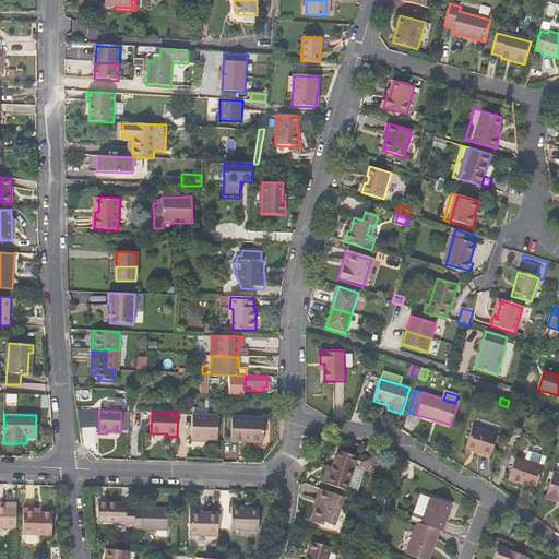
[(193,416),(192,438),(207,439),(217,439),(218,417),(193,416)]
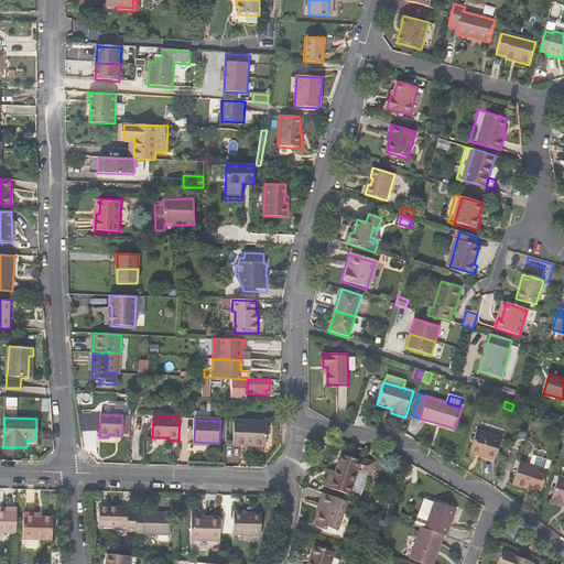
[(234,444),(251,445),(251,443),(267,443),(268,422),(235,421),(234,444)]
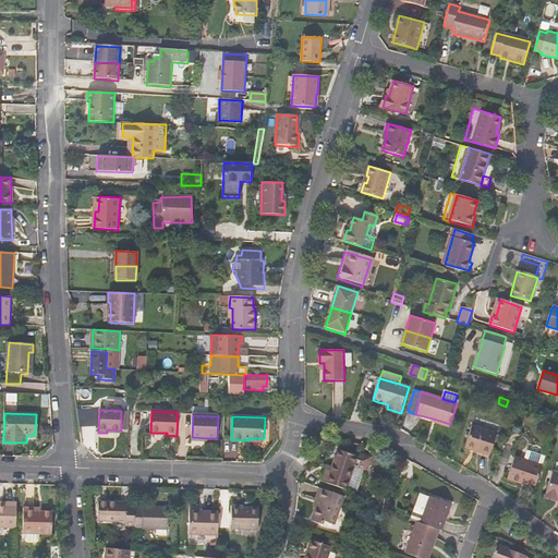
[(498,426),(483,421),(480,428),(472,426),(465,447),(473,449),(481,451),(481,453),(489,457),(498,426)]
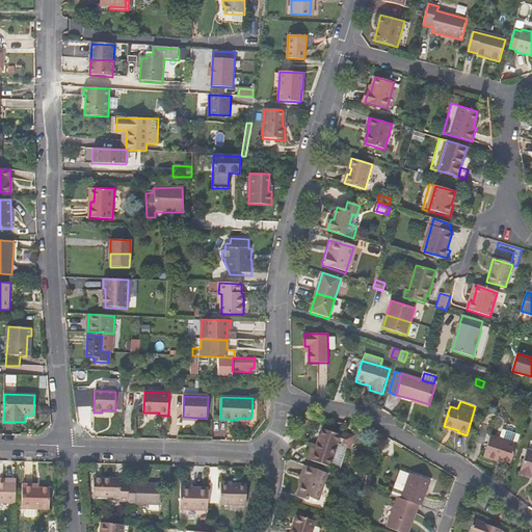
[(306,426),(309,422),(300,417),(298,422),(306,426)]
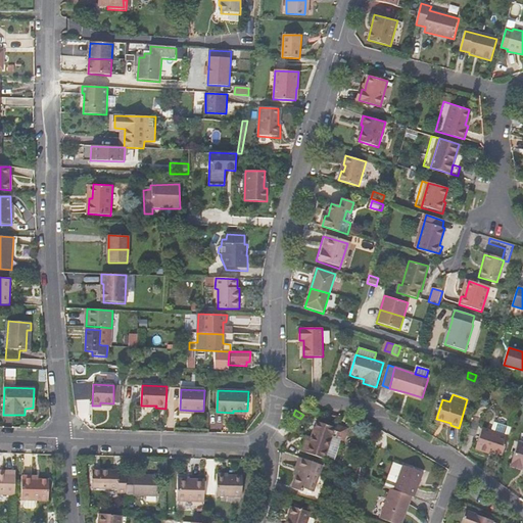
[(311,437),(305,453),(324,459),(330,436),(341,440),(344,429),(334,426),(333,427),(316,421),(311,437)]
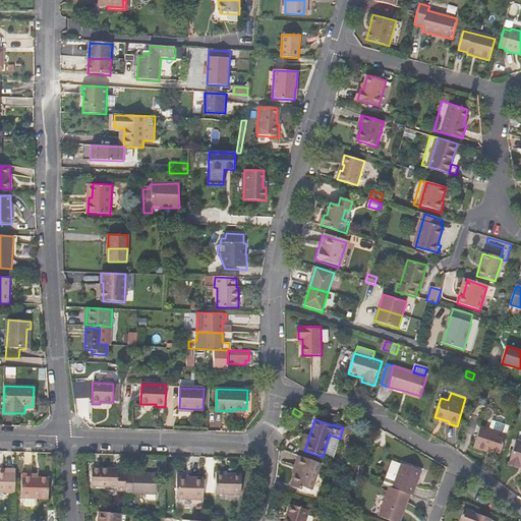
[(508,429),(496,425),(494,431),(506,436),(508,429)]
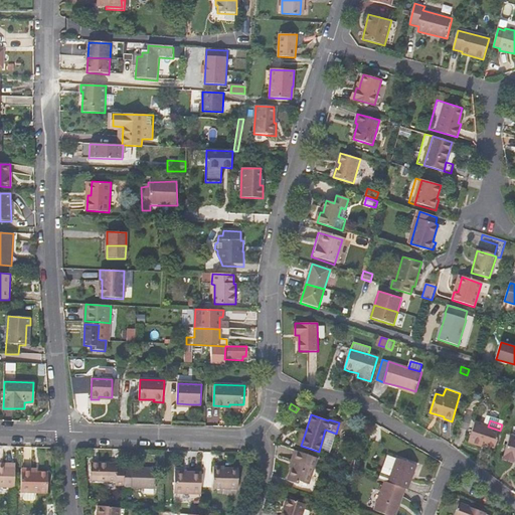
[(475,445),(481,447),(482,444),(486,446),(494,448),(500,431),(488,426),(475,421),(469,443),(475,445)]
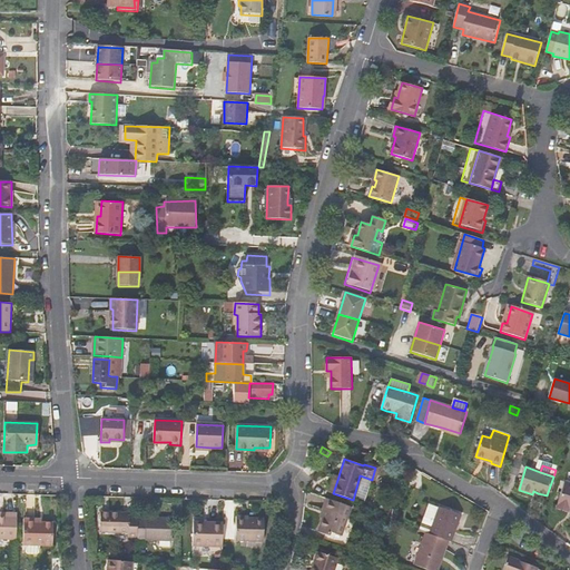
[(328,492),(333,493),(338,477),(334,474),(328,492)]
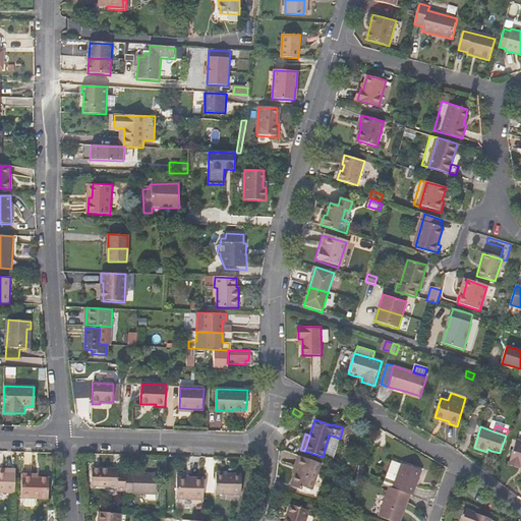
[(520,442),(516,441),(509,463),(520,466),(520,442)]
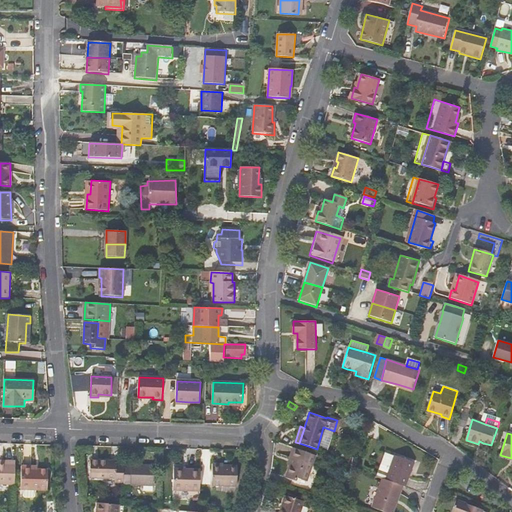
[(314,456),(293,448),(290,458),(292,459),(286,479),(295,481),(296,478),(306,481),(314,456)]
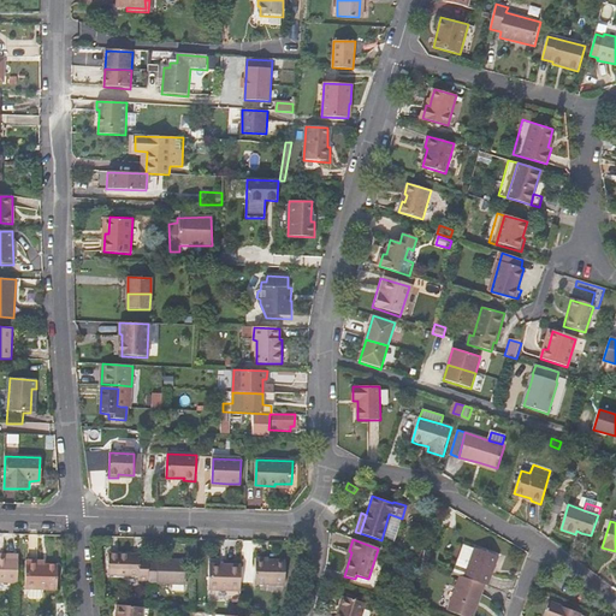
[(463,544),(460,552),(472,557),(474,549),(463,544)]
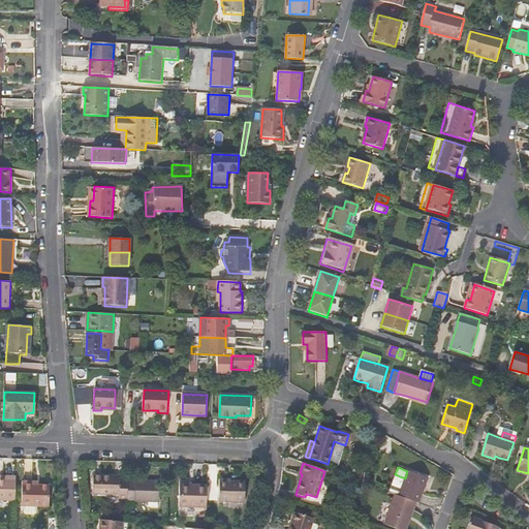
[(415,503),(417,503),(427,477),(417,474),(407,471),(405,478),(395,474),(389,493),(395,495),(398,496),(415,503)]
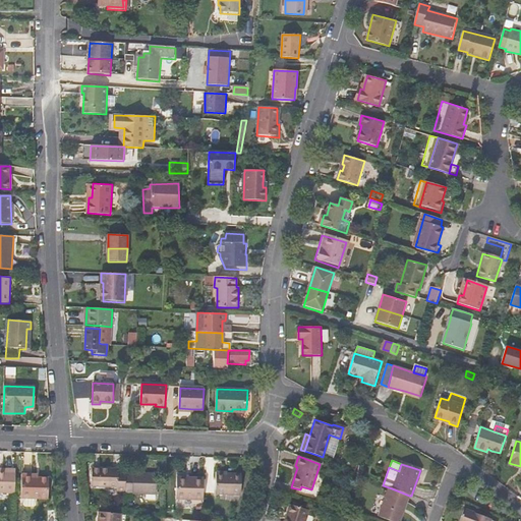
[(364,468),(357,465),(353,475),(361,477),(364,468)]
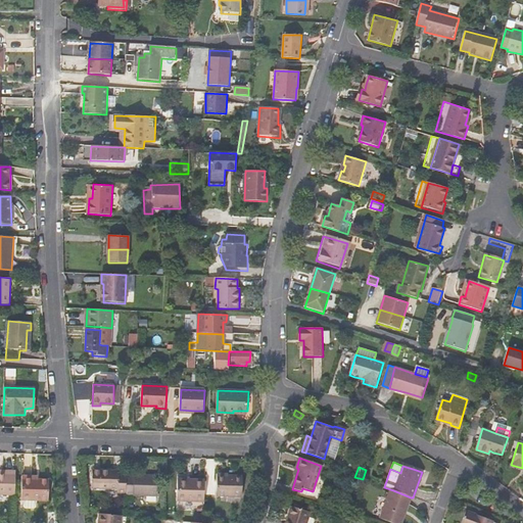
[(119,475),(119,471),(100,471),(100,474),(92,474),(92,487),(117,488),(117,495),(127,495),(127,475),(119,475)]
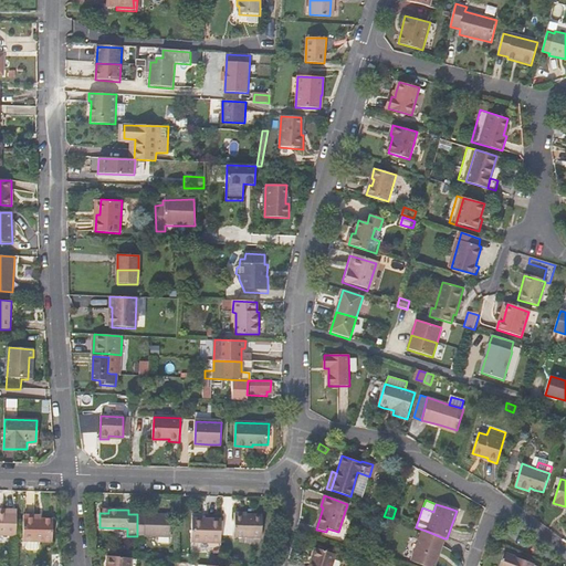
[(20,511),(8,511),(8,513),(1,513),(0,513),(0,534),(19,535),(20,511)]
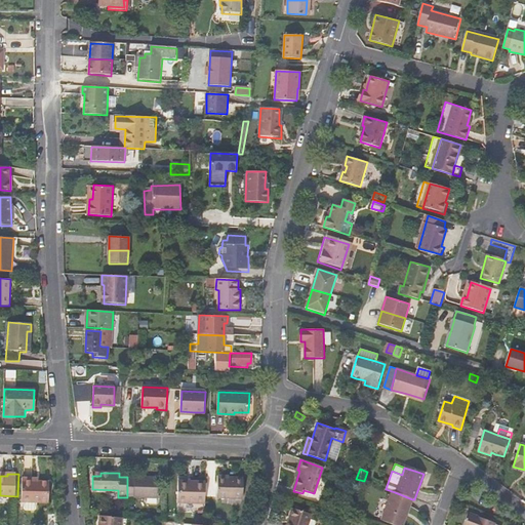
[(218,476),(218,497),(244,498),(245,477),(218,476)]
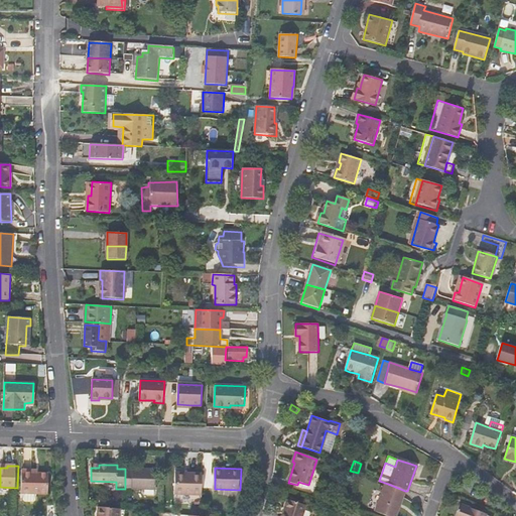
[(125,469),(125,489),(156,490),(156,470),(125,469)]
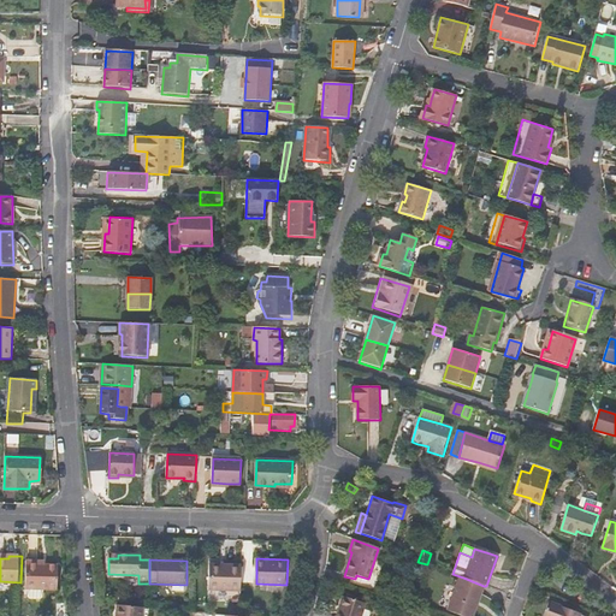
[(42,566),(43,562),(29,561),(28,590),(30,590),(30,597),(34,599),(45,600),(47,598),(47,590),(59,590),(60,566),(48,566),(42,566)]
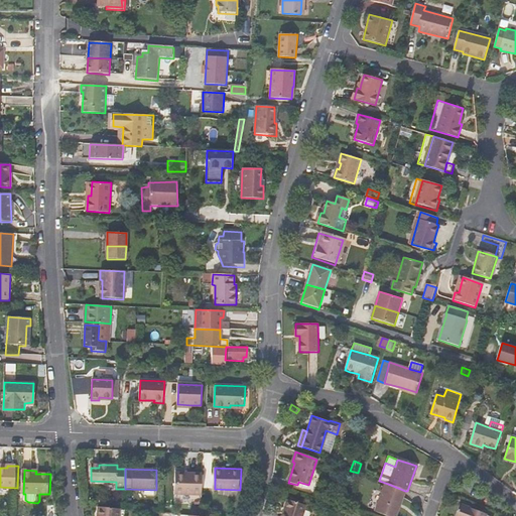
[(204,495),(205,475),(177,475),(177,495),(204,495)]
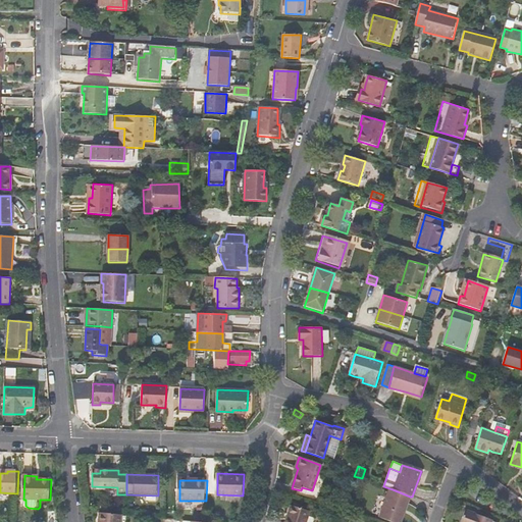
[(405,511),(410,497),(393,489),(389,488),(378,518),(388,521),(398,521),(400,518),(403,510),(405,511)]
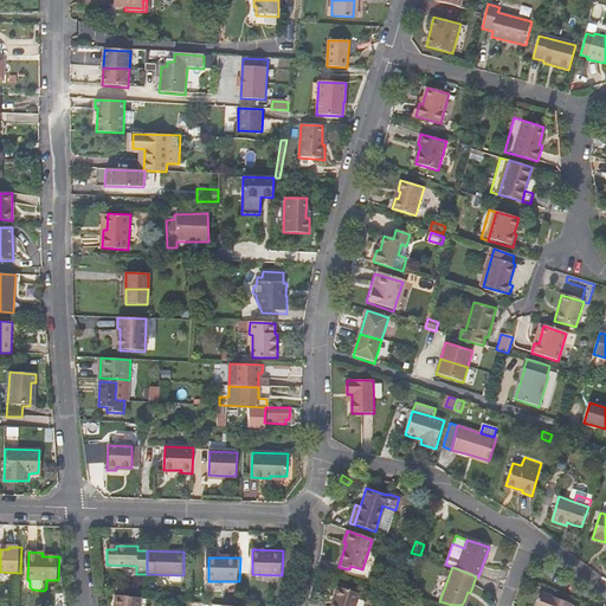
[(337,601),(334,600),(331,605),(354,605),(359,593),(341,587),(337,601)]
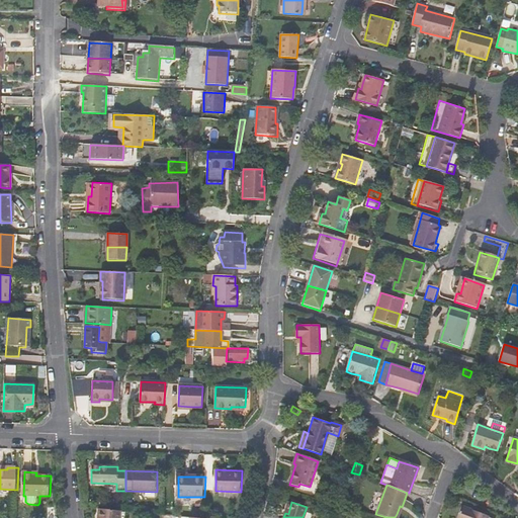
[(487,517),(488,515),(461,505),(458,512),(456,517),(487,517)]
